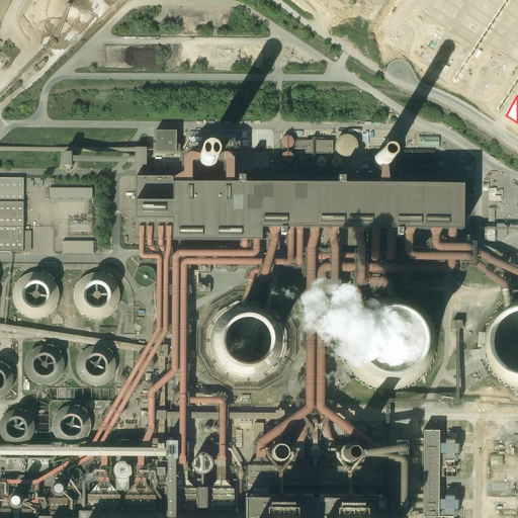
[(332,157),(351,157),(352,138),(332,137),(332,157)]
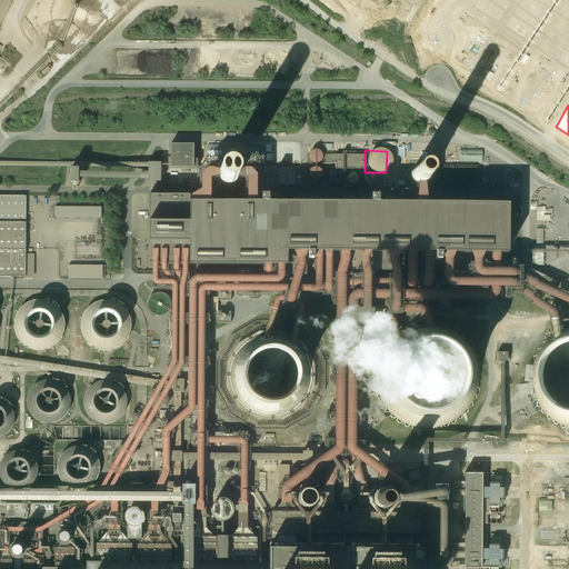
[(306,151),(307,163),(318,163),(318,151),(306,151)]
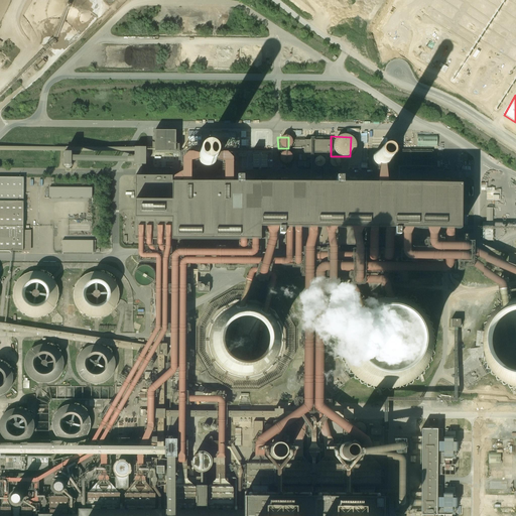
[(329,154),(329,140),(293,139),(293,148),(300,148),(300,160),(308,160),(308,154),(329,154)]
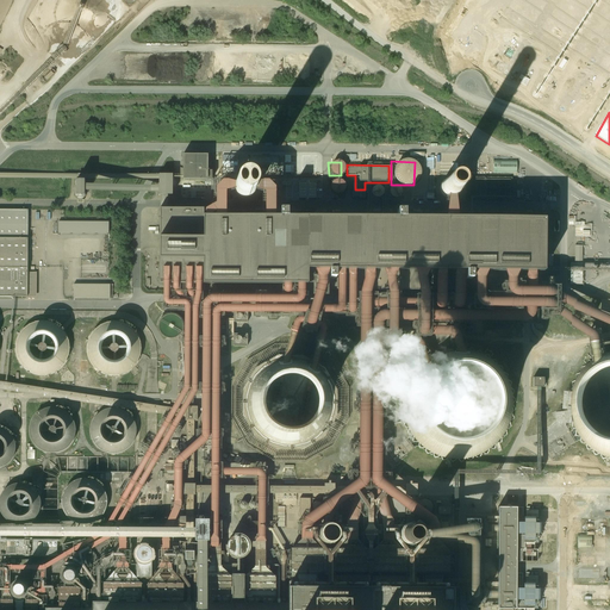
[(327,181),(328,193),(343,192),(342,175),(332,175),(332,180),(327,181)]
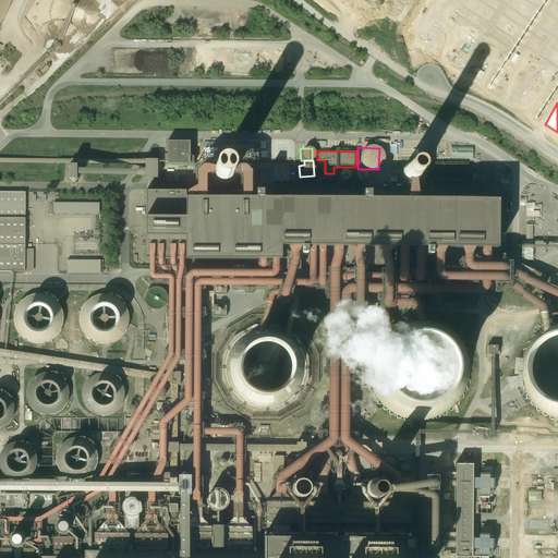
[(433,162),(432,172),(449,173),(453,174),(453,177),(458,177),(458,180),(464,180),(465,164),(433,162)]
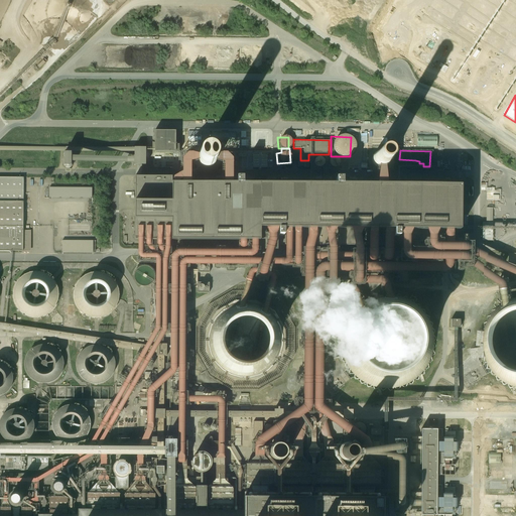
[(0,252),(28,253),(28,177),(0,176),(0,252)]
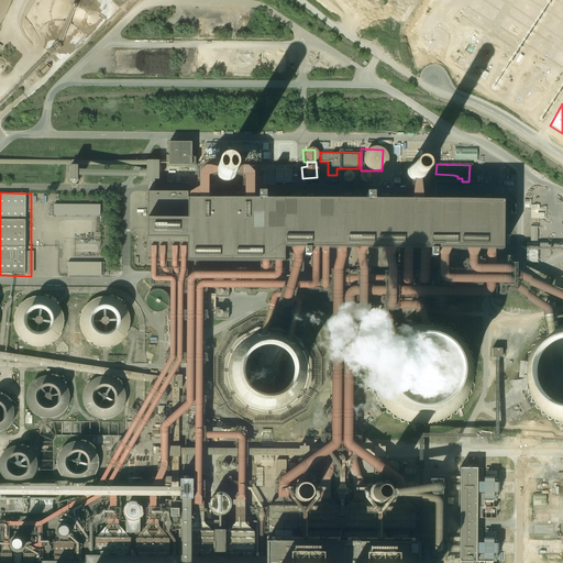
[(157,195),(135,196),(135,212),(152,212),(152,202),(158,202),(157,195)]
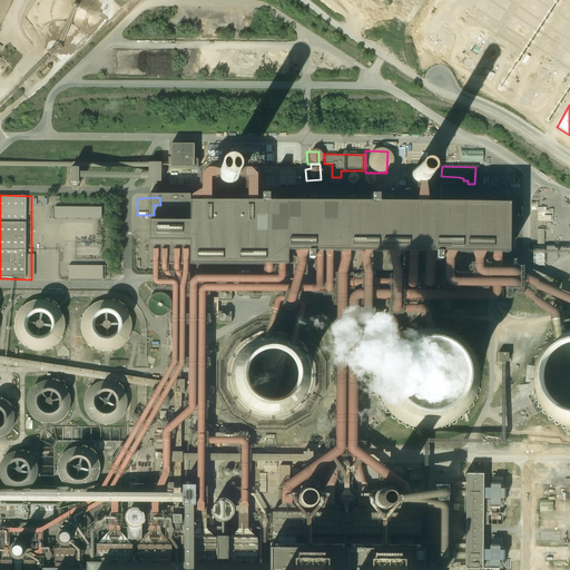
[(507,200),(197,203),(197,222),(157,222),(157,241),(196,241),(197,259),(507,257),(507,200)]
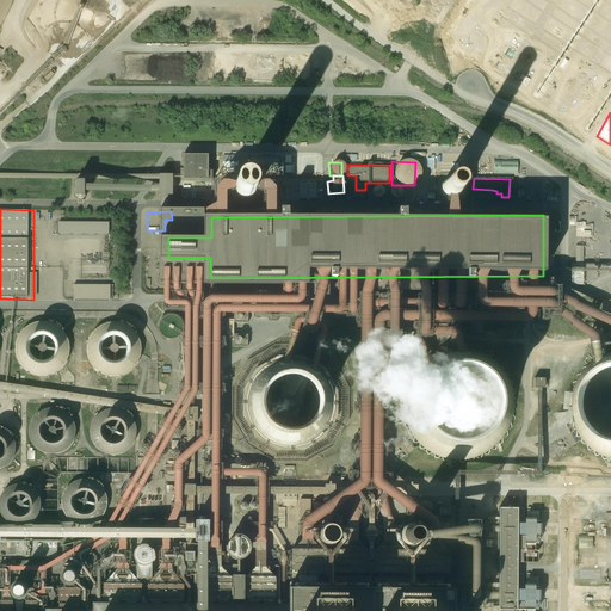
[(56,221),(56,233),(105,233),(105,221),(56,221)]
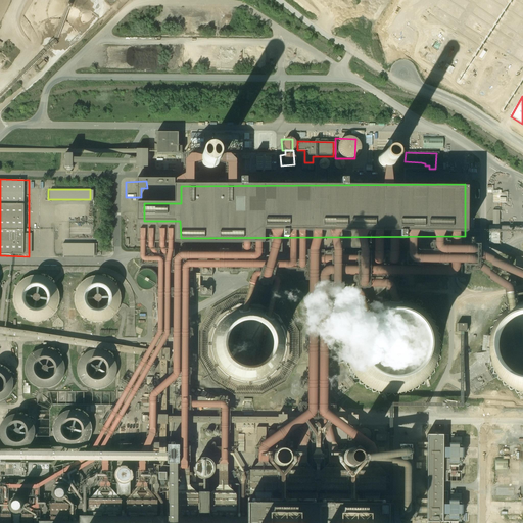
[(497,192),(492,192),(492,202),(507,202),(507,191),(497,191),(497,192)]
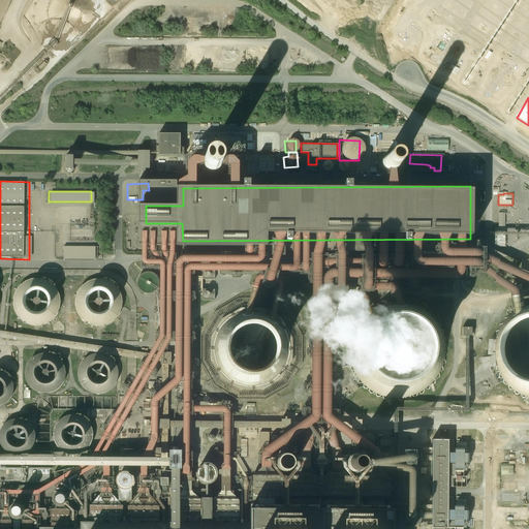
[(494,232),(494,246),(503,246),(503,232),(512,232),(512,230),(504,230),(504,212),(498,212),(498,227),(494,227),(494,232)]
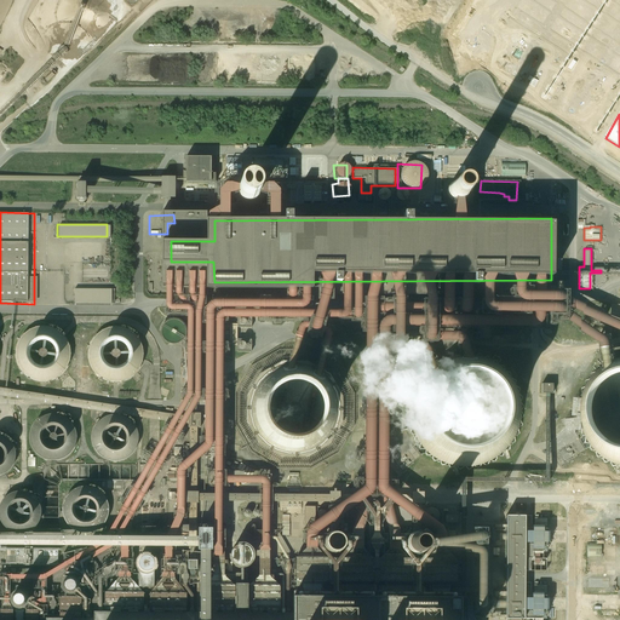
[(155,283),(174,283),(174,269),(155,269),(155,283)]
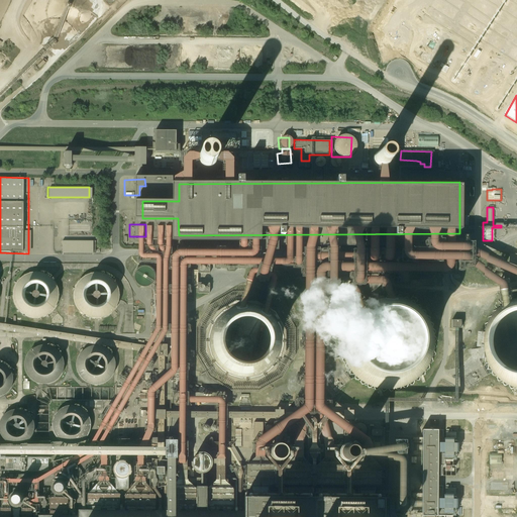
[(61,239),(61,251),(91,251),(91,239),(61,239)]
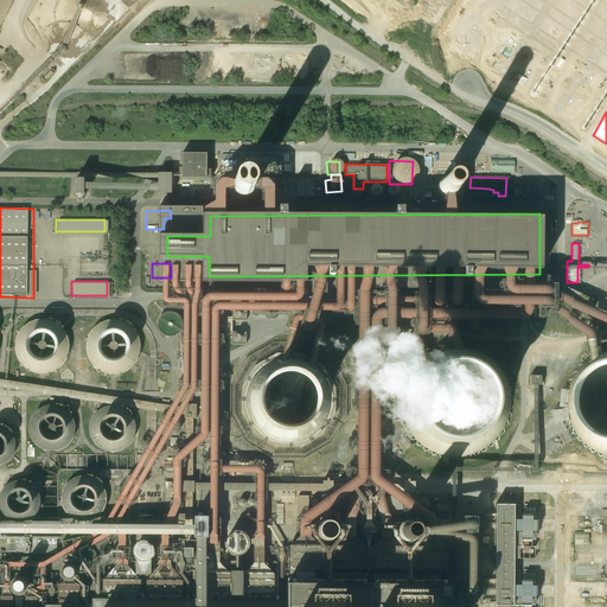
[(16,343),(16,347),(16,352),(17,357),(19,360),(21,364),(25,368),(30,371),(36,374),(42,374),(48,374),(53,371),(59,368),(63,364),(66,358),(69,353),(69,346),(69,340),(66,334),(63,330),(58,326),(53,323),(48,320),(42,320),(36,321),(30,324),(25,326),(21,330),(19,333),(17,338),(16,343)]
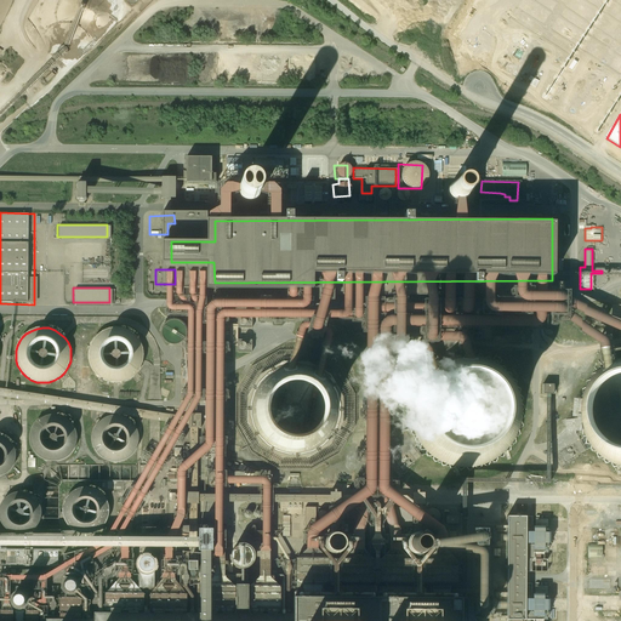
[(89,351),(89,355),(89,360),(90,365),(92,370),(95,374),(98,377),(103,381),(109,382),(115,383),(123,383),(129,381),(134,377),(138,372),(142,368),(143,362),(144,355),(143,349),(141,343),(137,337),(134,334),(127,330),(121,328),(115,328),(109,329),(103,331),(98,334),(95,337),(92,341),(90,346),(89,351)]
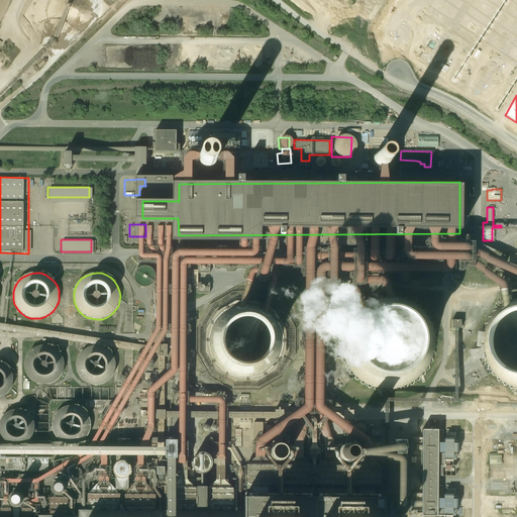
[(297,349),(297,332),(292,316),(282,303),(268,294),(250,289),(233,290),(218,297),(205,308),(197,323),(194,340),(197,356),(205,372),(217,384),(232,390),(249,392),(267,388),(281,379),(291,366),(297,349)]
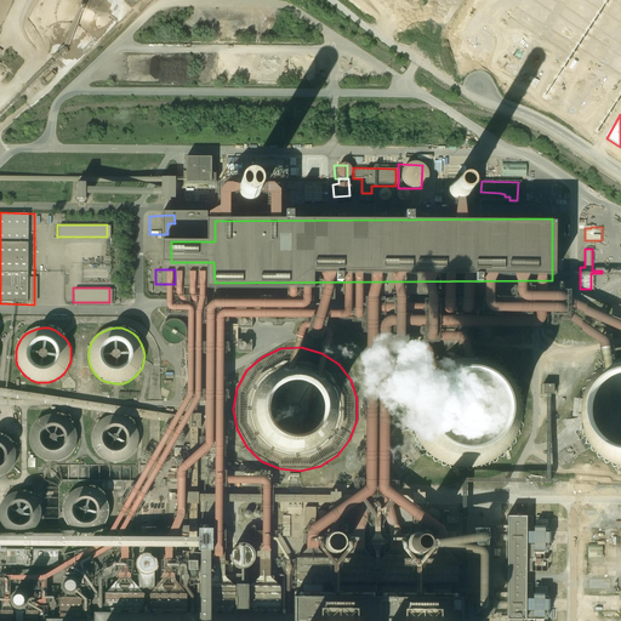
[(523,420),(523,400),(517,382),(505,368),(489,357),(469,352),(451,354),(433,362),(420,374),(410,391),(406,410),(410,428),(419,445),(433,459),(450,467),(469,468),(489,463),(505,453),(517,438),(523,420)]
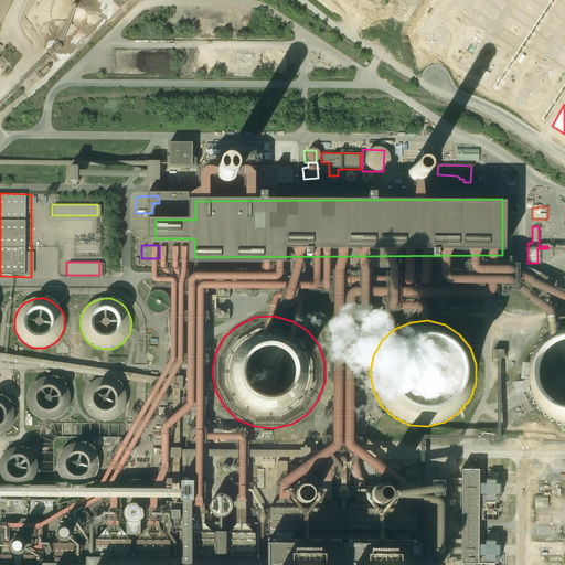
[(564,324),(550,332),(536,343),(528,359),(525,375),(528,393),(535,408),(548,420),(564,427),(564,324)]
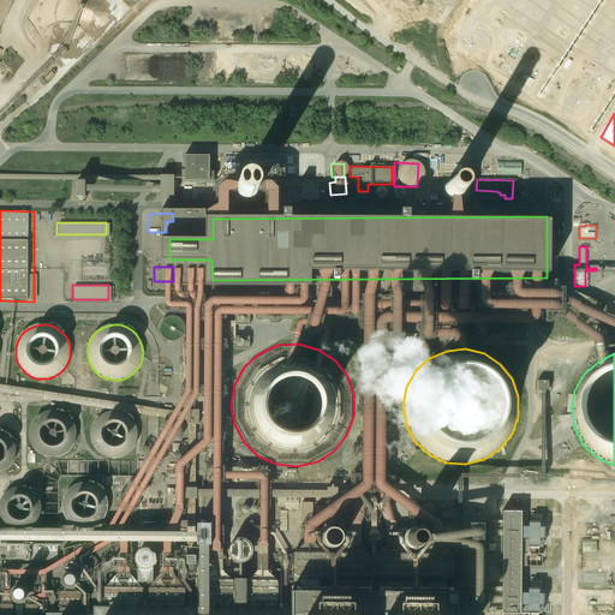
[(156,407),(130,404),(129,412),(155,416),(156,407)]
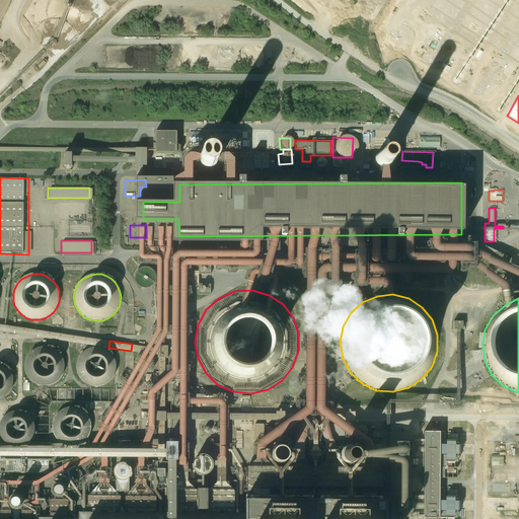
[(78,367),(78,371),(79,375),(81,378),(84,381),(87,383),(90,385),(94,385),(99,385),(103,384),(107,382),(110,379),(113,376),(115,372),(116,368),(115,363),(114,359),(112,356),(107,353),(104,350),(100,349),(95,349),(91,349),(87,351),(84,354),(81,356),(79,360),(78,364),(78,367)]
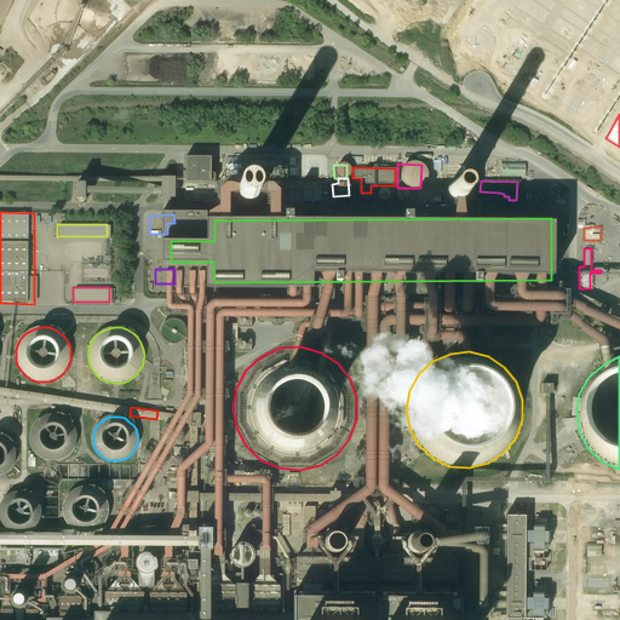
[(159,460),(174,425),(170,422),(166,429),(164,428),(166,420),(158,417),(107,528),(114,532),(121,516),(126,517),(130,509),(132,510),(156,459),(159,460)]
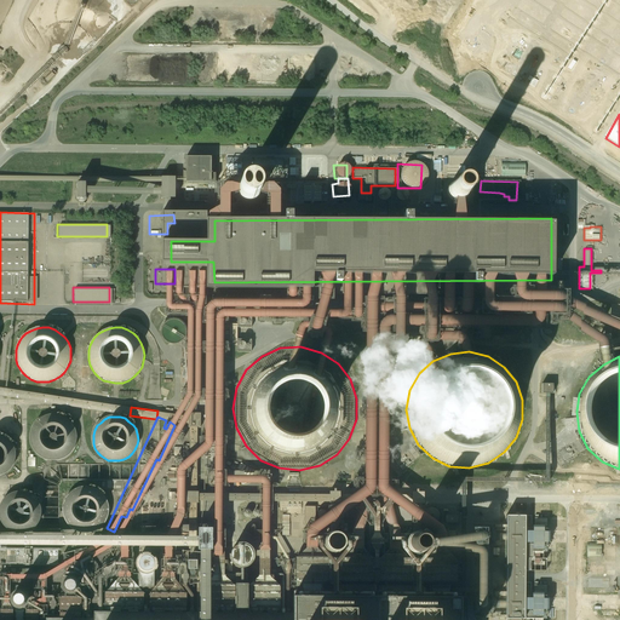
[(0,476),(3,476),(9,474),(12,471),(16,466),(18,460),(18,455),(17,449),(15,445),(12,440),(7,437),(1,435),(0,434),(0,476)]
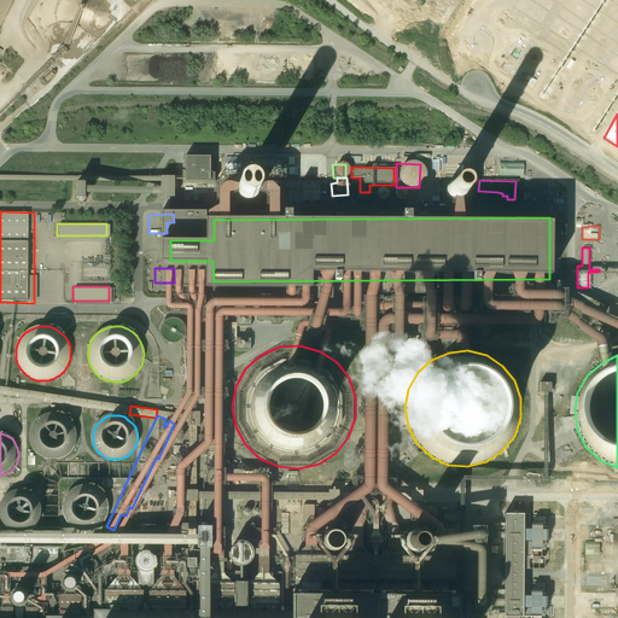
[(63,509),(63,514),(65,519),(68,523),(70,526),(75,530),(79,532),(85,534),(91,532),(95,531),(100,529),(105,525),(108,520),(110,516),(111,509),(110,505),(109,499),(105,494),(101,490),(97,488),(92,485),(86,485),(80,487),(75,488),(70,491),(68,495),(65,500),(63,505),(63,509)]
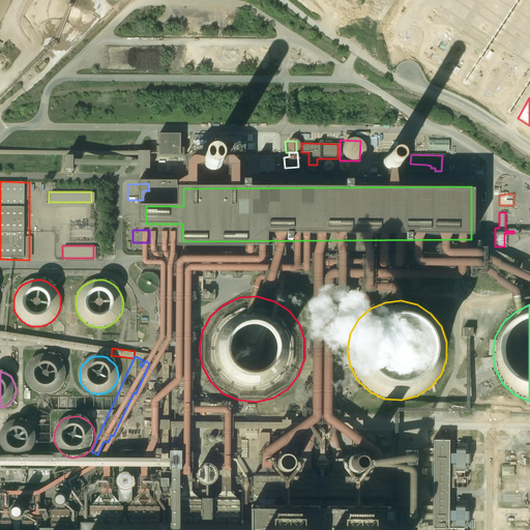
[(0,439),(1,443),(2,446),(3,449),(6,451),(9,454),(15,457),(19,457),(24,457),(28,454),(32,451),(35,447),(36,443),(37,438),(36,434),(34,429),(31,425),(27,422),(23,420),(18,420),(13,421),(8,423),(6,425),(3,429),(1,432),(0,436),(0,439)]
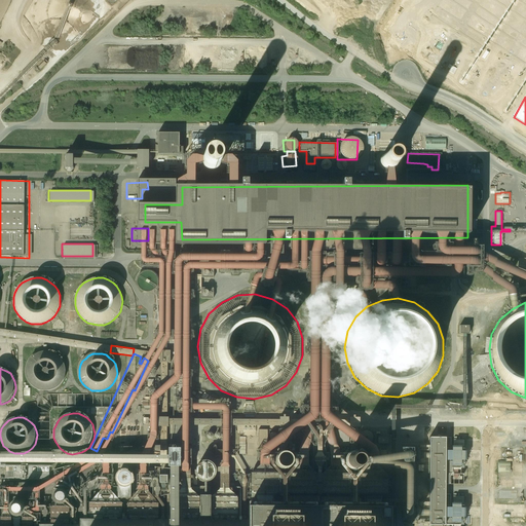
[(463,474),(461,474),(461,463),(465,463),(465,449),(451,449),(451,438),(428,438),(428,525),(459,525),(460,519),(463,519),(463,505),(451,505),(450,494),(445,494),(445,486),(463,485),(463,474)]
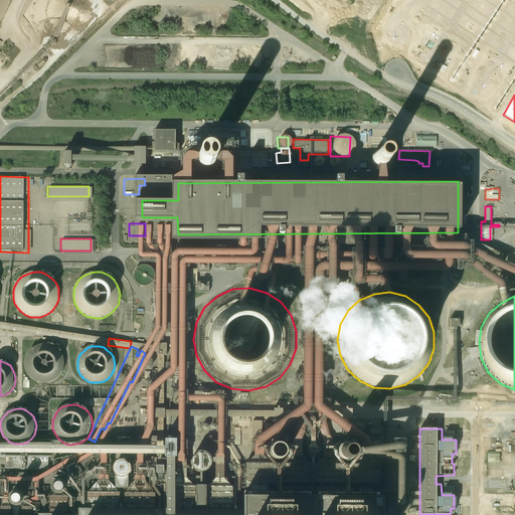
[(378,496),(377,464),(245,464),(245,509),(231,509),(231,486),(169,485),(169,509),(155,509),(155,492),(128,492),(128,481),(124,481),(124,508),(119,509),(120,481),(116,481),(115,492),(109,493),(109,482),(88,482),(87,508),(78,507),(78,505),(67,504),(67,496),(64,490),(53,490),(49,497),(49,513),(32,513),(32,497),(34,497),(34,492),(16,491),(14,491),(12,493),(10,495),(10,497),(1,497),(0,514),(379,514),(380,496),(378,496)]
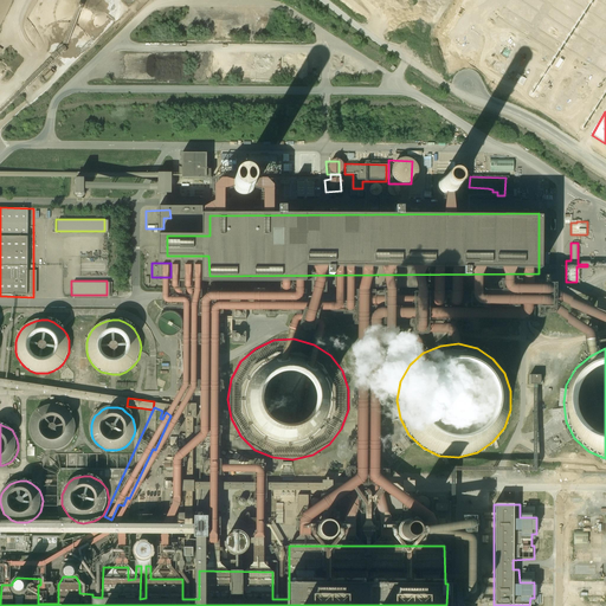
[(588,561),(590,550),(574,550),(574,559),(580,559),(580,561),(588,561)]
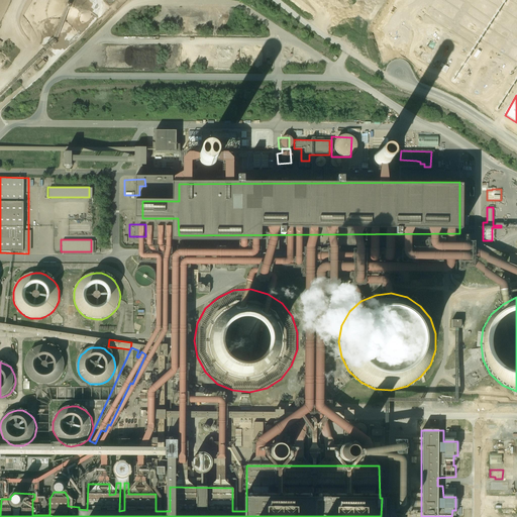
[(489,482),(489,490),(508,490),(508,482),(489,482)]
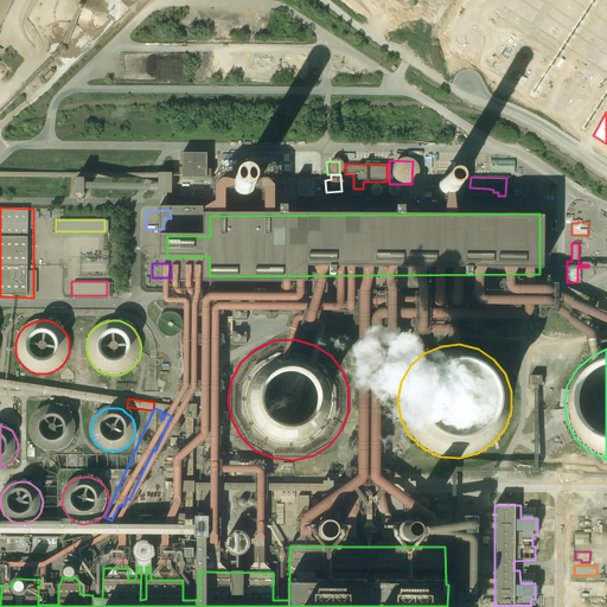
[(605,595),(605,582),(569,582),(569,595),(605,595)]
